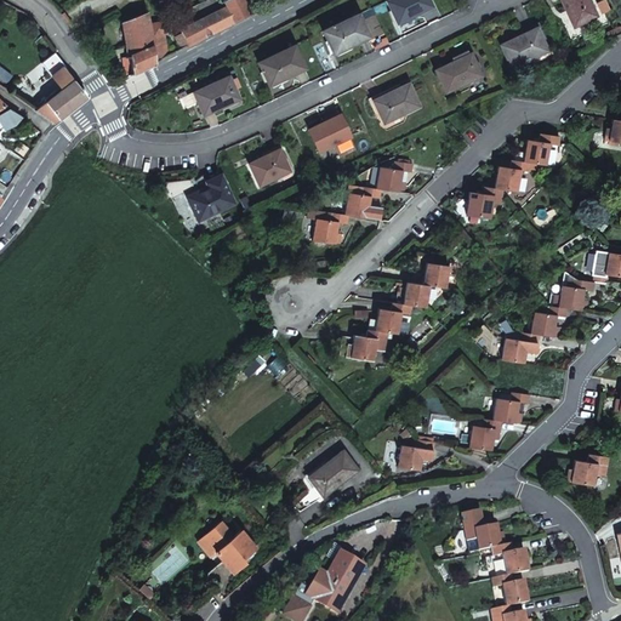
[(189,45),(250,13),(243,0),(218,0),(220,3),(223,0),(227,6),(181,30),(189,45)]
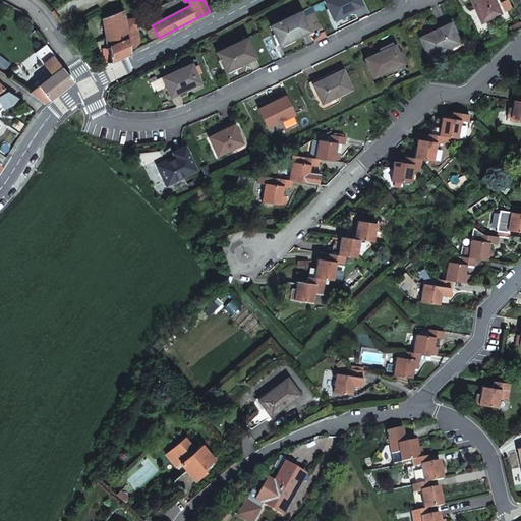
[(333,18),(361,4),(359,0),(324,0),(333,18)]
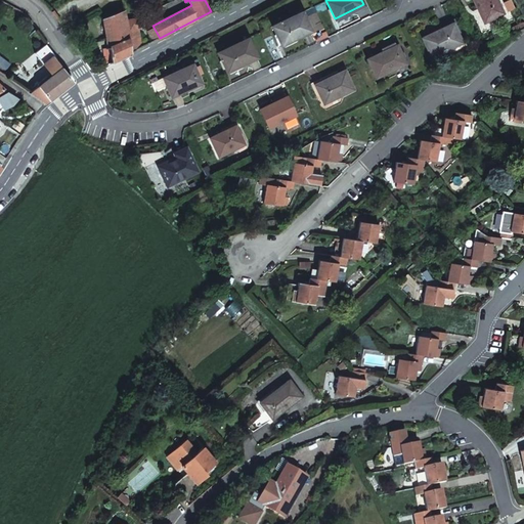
[(475,0),(486,23),(506,13),(498,0),(475,0)]
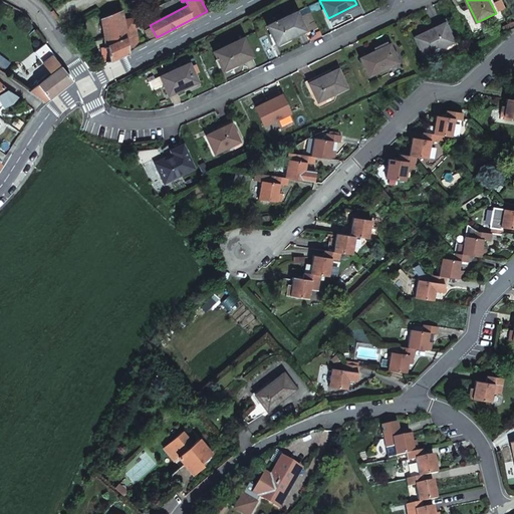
[(108,54),(109,61),(131,51),(120,10),(100,20),(106,46),(103,47),(105,55),(108,54)]
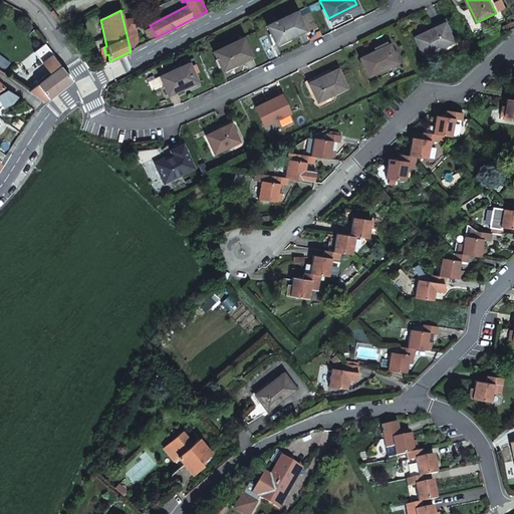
[(275,44),(304,30),(295,12),(266,26),(275,44)]
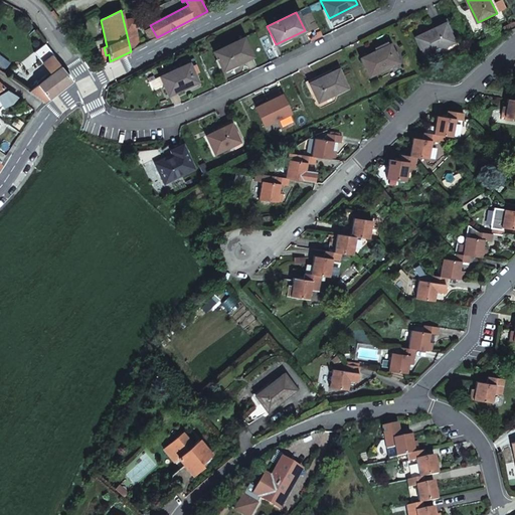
[(426,54),(455,40),(446,22),(417,36),(426,54)]
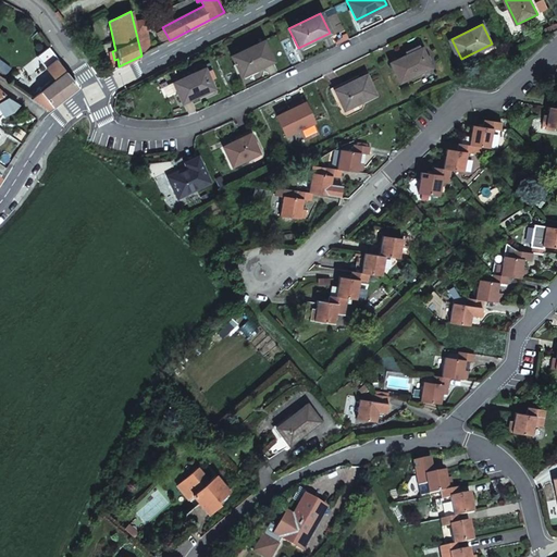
[(239,77),(271,61),(261,41),(230,57),(239,77)]
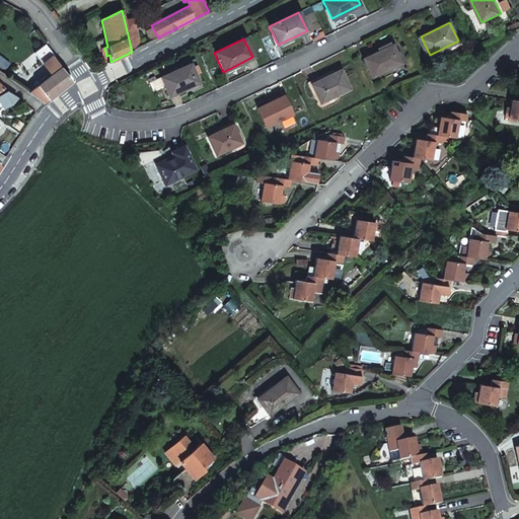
[(45,45),(34,53),(43,63),(52,56),(53,55),(45,45)]
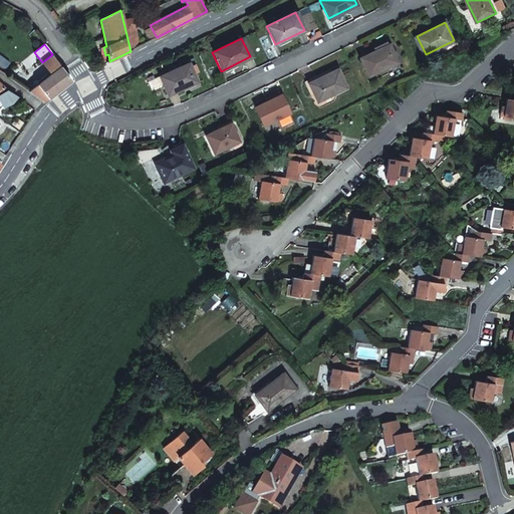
[(370,75),(400,61),(392,44),(362,58),(370,75)]
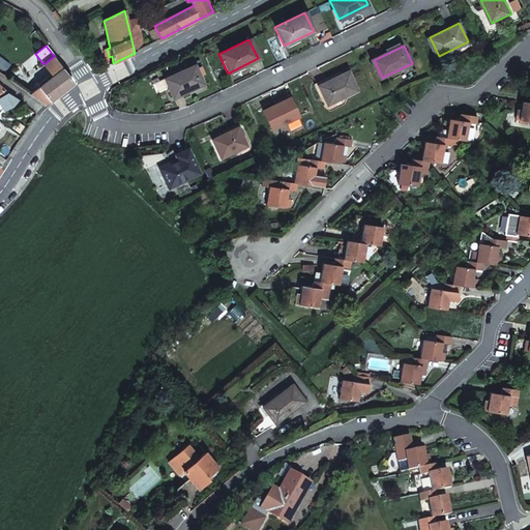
[(45,66),(54,59),(53,57),(43,64),(45,66)]
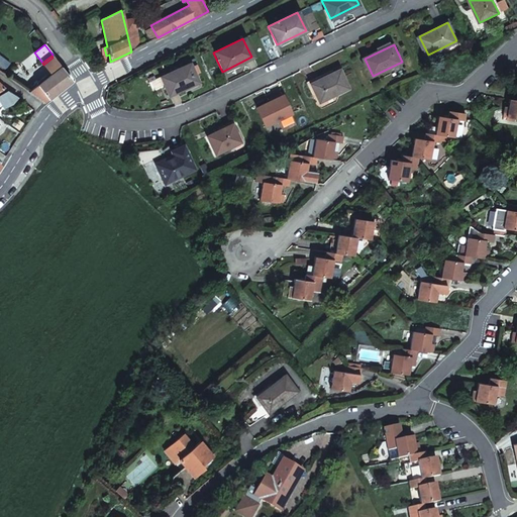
[(44,102),(71,81),(53,58),(43,65),(50,74),(29,92),(44,102)]
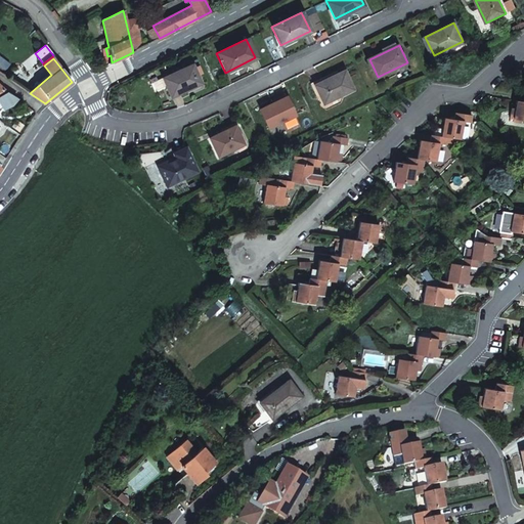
[(174,98),(200,85),(190,66),(164,79),(174,98)]
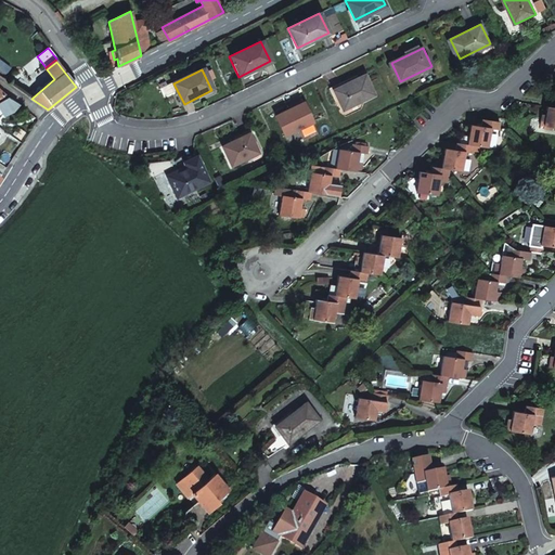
[(344,108),(375,93),(366,74),(334,90),(344,108)]
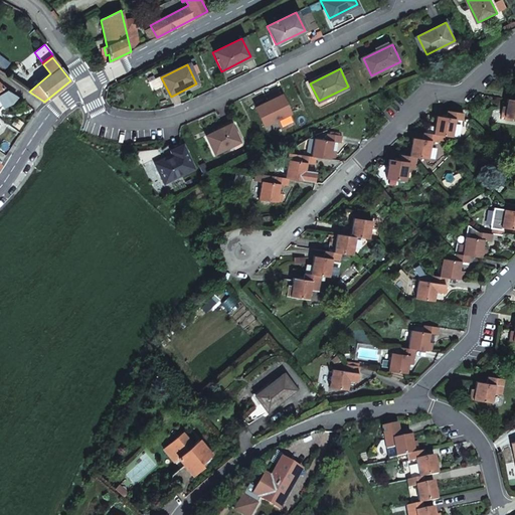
[(267,126),(292,113),(283,96),(259,108),(267,126)]
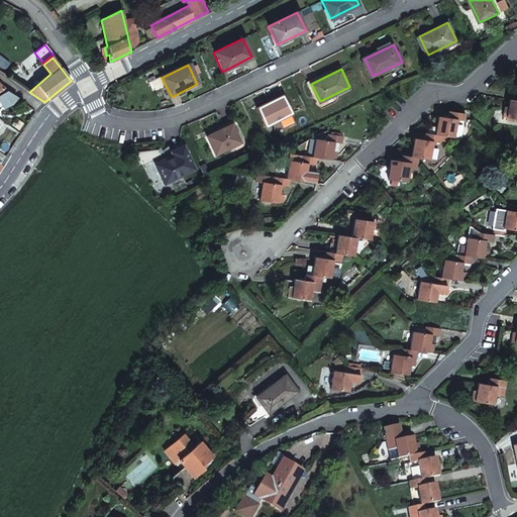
[(516,102),(508,101),(507,109),(503,108),(501,119),(516,121),(516,102)]
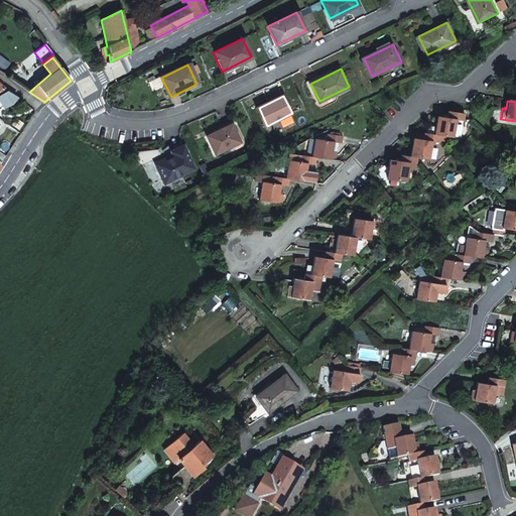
[(465,116),(447,113),(446,119),(437,117),(434,136),(439,137),(453,139),(456,122),(464,123),(465,116)]
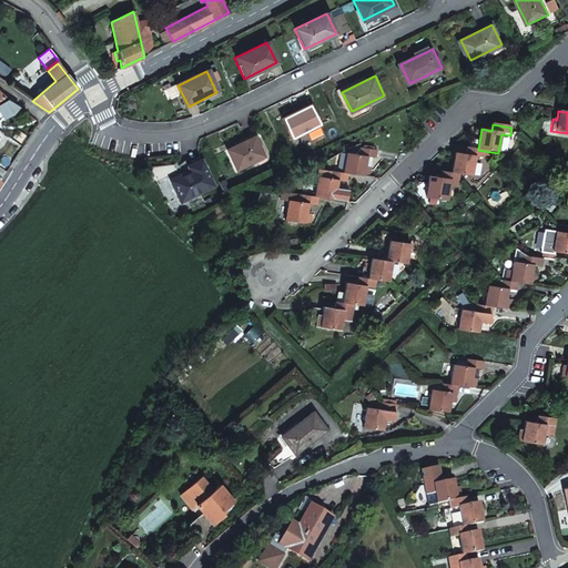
[(240,171),(266,158),(257,138),(230,151),(240,171)]
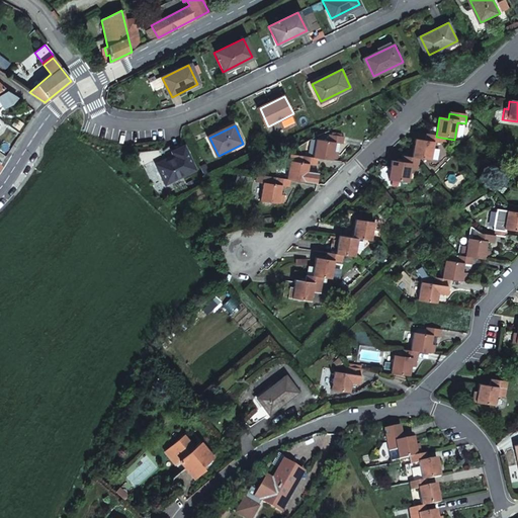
[(436,137),(425,135),(424,142),(415,140),(412,158),(419,160),(430,161),(433,144),(440,145),(441,138),(436,137)]
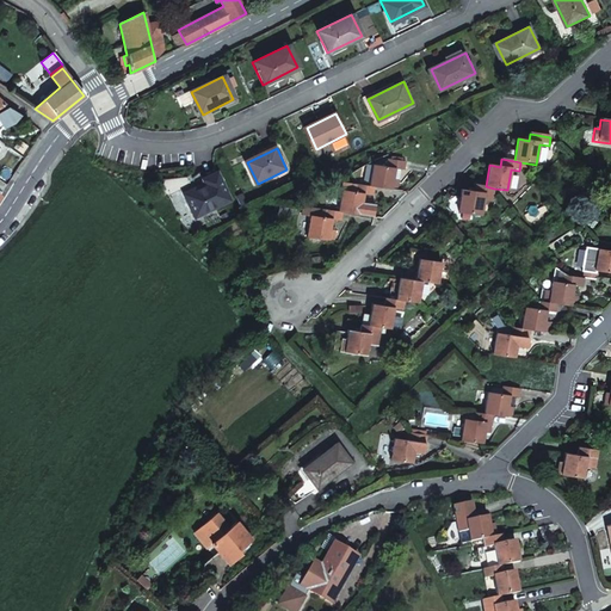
[(369,187),(374,187),(396,191),(400,171),(403,172),(405,164),(387,161),(386,168),(372,166),(369,187)]
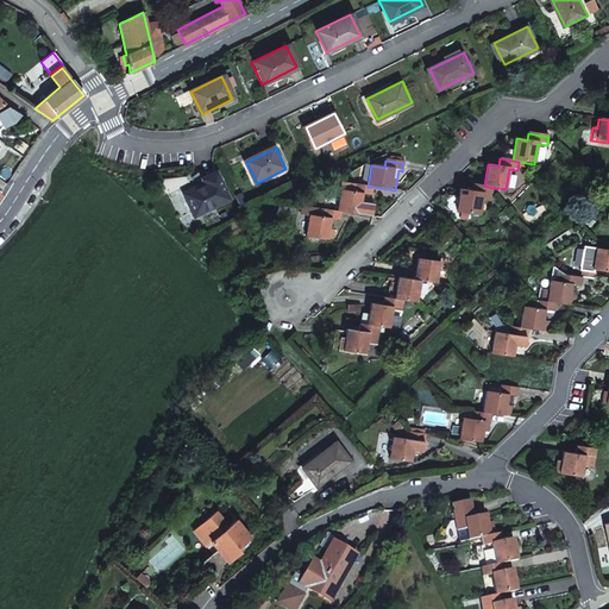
[(199,217),(234,199),(220,171),(206,179),(208,183),(188,193),(199,217)]
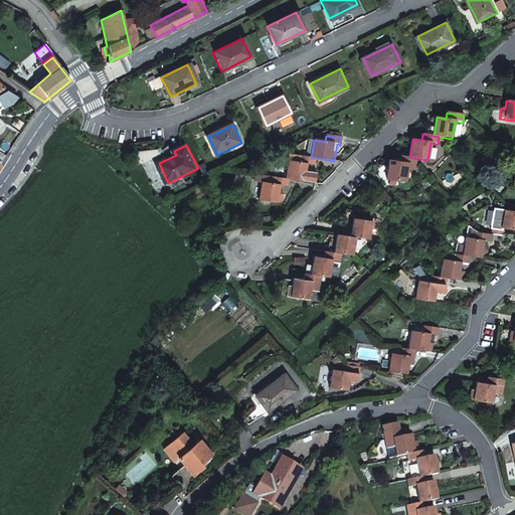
[(289,180),(314,183),(316,174),(309,173),(309,174),(305,174),(306,165),(314,166),(315,158),(311,158),(300,156),(299,163),(288,161),(285,179),(289,180)]
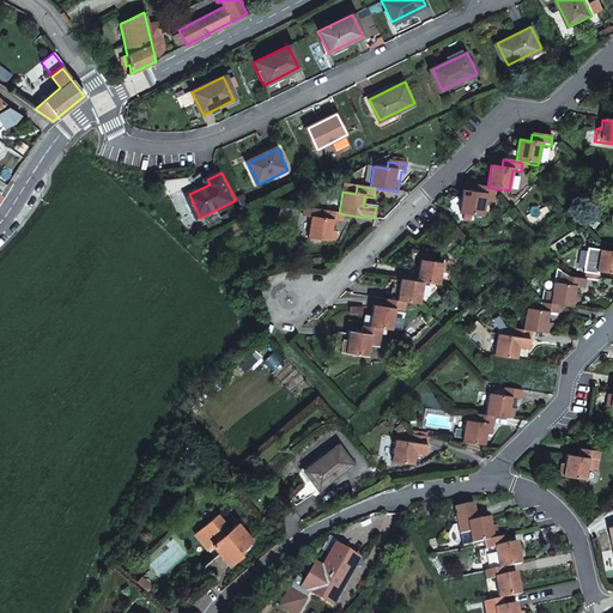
[(496,189),(487,187),(475,186),(474,193),(462,192),(460,213),(481,217),(485,196),(495,198),(496,189)]
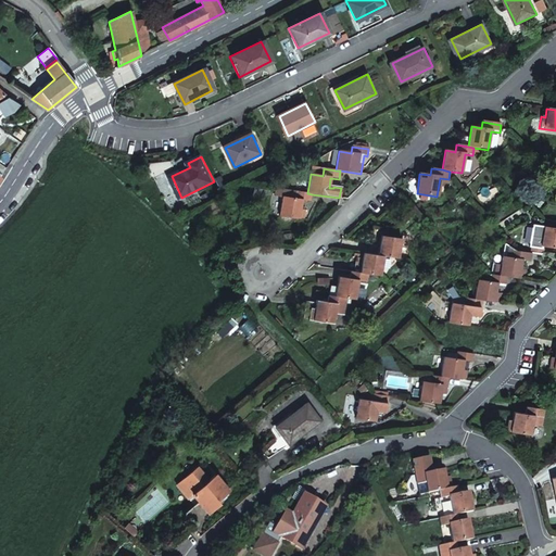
[(310,202),(312,194),(307,193),(303,193),(274,189),(273,197),(282,198),(279,217),(304,222),(306,212),(301,211),(303,201),(310,202)]
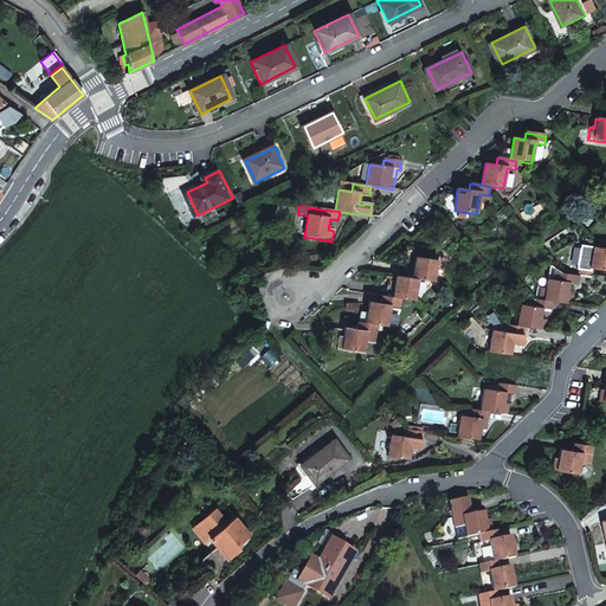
[(605,249),(594,247),(591,269),(605,271),(605,249)]
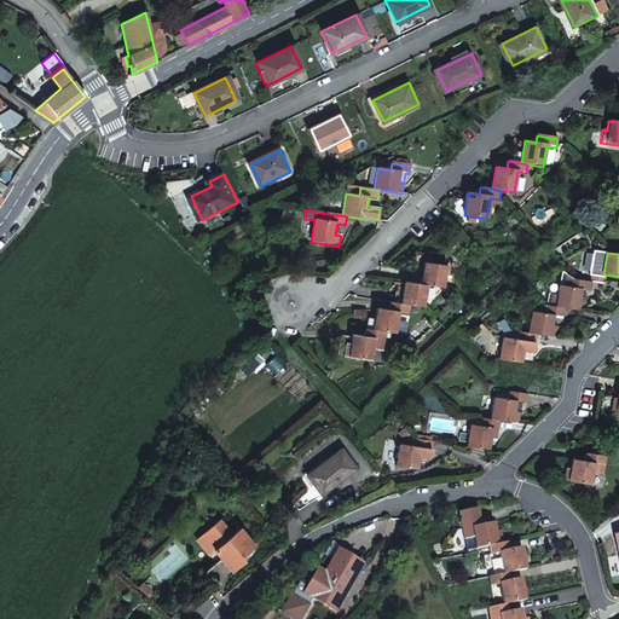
[(426,264),(422,285),(428,287),(452,290),(456,266),(447,264),(446,267),(426,264)]
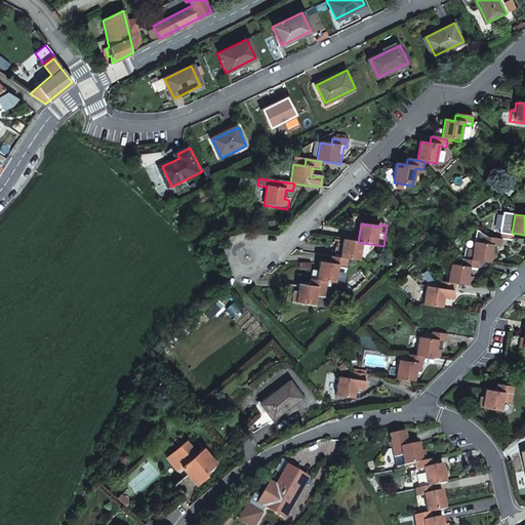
[(501,239),(487,237),(478,228),(476,241),(475,241),(473,251),(466,250),(465,259),(479,261),(496,265),(497,255),(492,254),(493,245),(500,247),(501,239)]
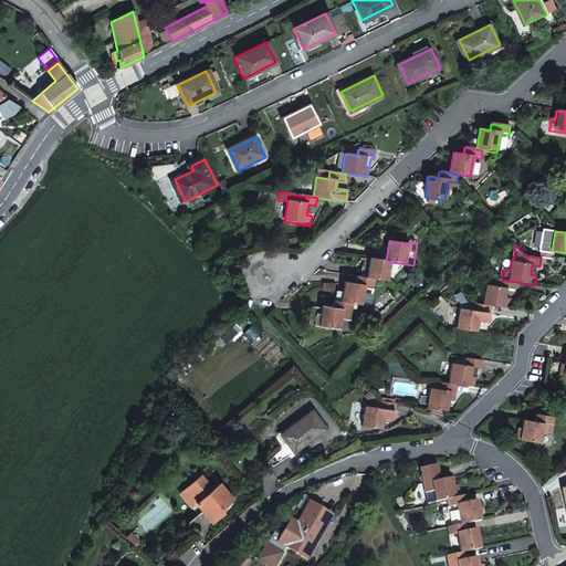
[(386,261),(370,258),(367,279),(375,280),(383,281),(388,281),(391,262),(386,261)]
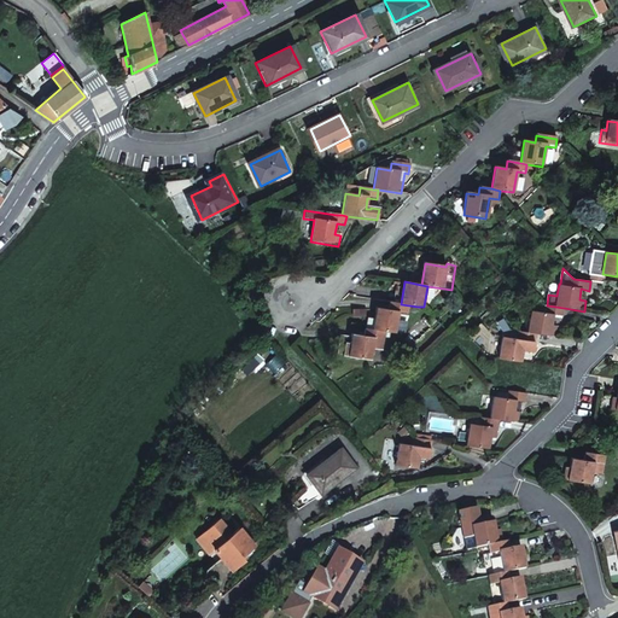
[(409,305),(401,304),(389,302),(388,310),(377,308),(373,330),(385,332),(396,333),(400,313),(408,315),(409,305)]
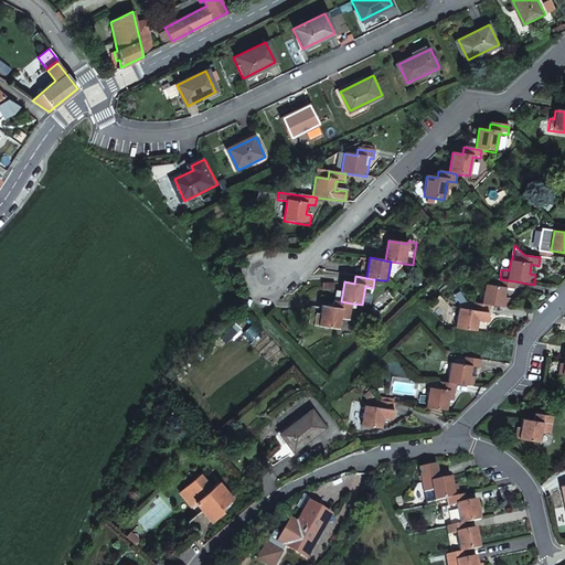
[(515,281),(500,279),(499,286),(487,284),(483,305),(490,306),(509,309),(510,298),(505,298),(507,288),(514,290),(515,281)]
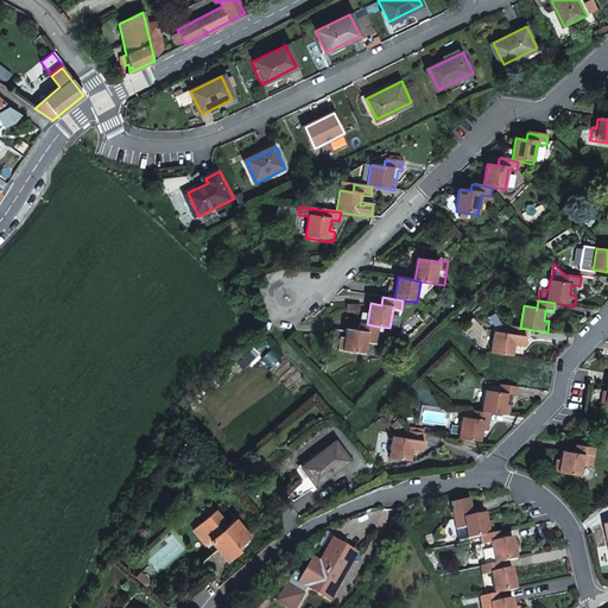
[(379,327),(367,324),(360,323),(359,331),(346,330),(344,340),(340,339),(339,352),(365,355),(367,344),(377,346),(379,327)]
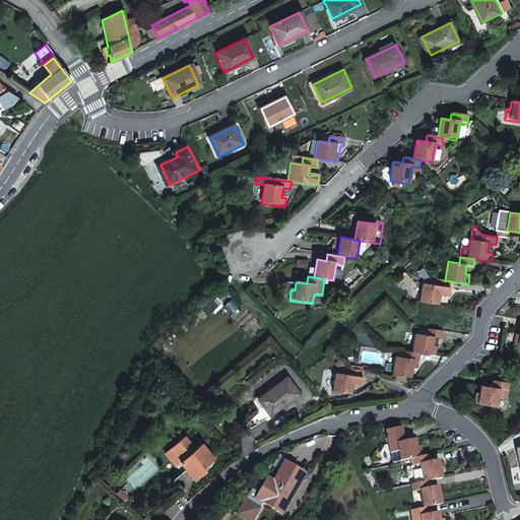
[(445,280),(437,278),(436,285),(424,283),(420,302),(440,305),(441,296),(449,297),(451,281),(445,280)]
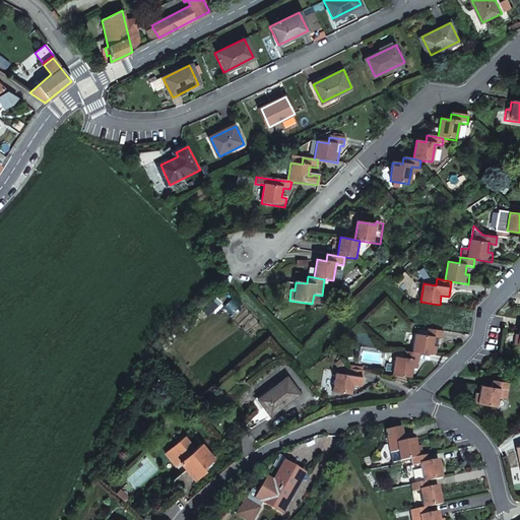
[(414,351),(423,353),(438,355),(440,338),(443,338),(444,330),(429,328),(428,334),(416,333),(414,351)]
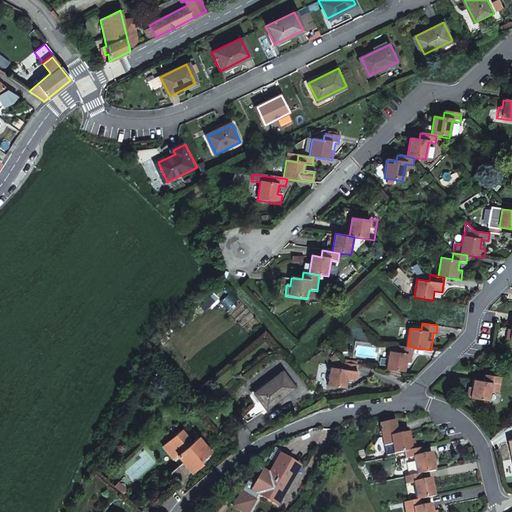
[(389,369),(407,372),(409,362),(414,363),(416,348),(408,346),(393,344),(389,369)]
